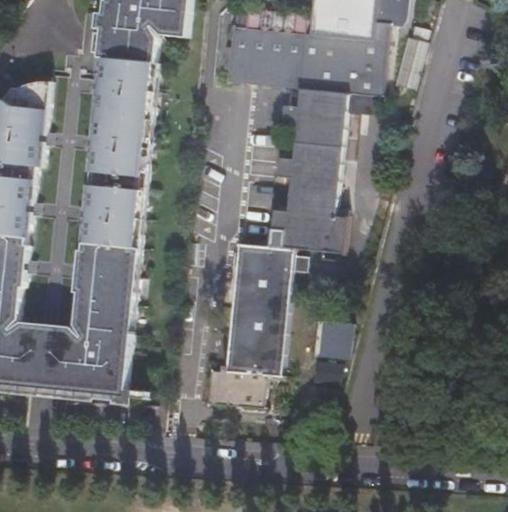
[(0,384),(129,397),(130,389),(156,65),(154,64),(156,36),(150,27),(153,25),(160,34),(187,35),(188,0),(103,0),(102,13),(96,13),(95,26),(101,27),(98,56),(101,56),(100,65),(96,65),(95,79),(121,82),(120,94),(94,92),(92,106),(96,106),(95,121),(92,121),(90,135),(116,138),(115,150),(89,148),(87,163),(90,163),(87,193),(84,193),(83,207),(110,209),(109,222),(82,219),(81,234),(84,234),(82,249),(79,249),(78,264),(105,267),(104,281),(76,277),(75,292),(78,293),(76,323),(84,335),(84,336),(71,326),(21,323),(12,331),(11,329),(19,318),(22,288),(26,287),(27,273),(1,271),(2,258),(28,260),(30,244),(26,244),(27,229),(31,229),(32,214),(5,212),(6,199),(33,202),(35,166),(41,167),(43,145),(18,142),(19,129),(44,131),(49,82),(29,84),(22,86),(13,91),(11,89),(6,98),(1,109),(0,111),(0,384)]
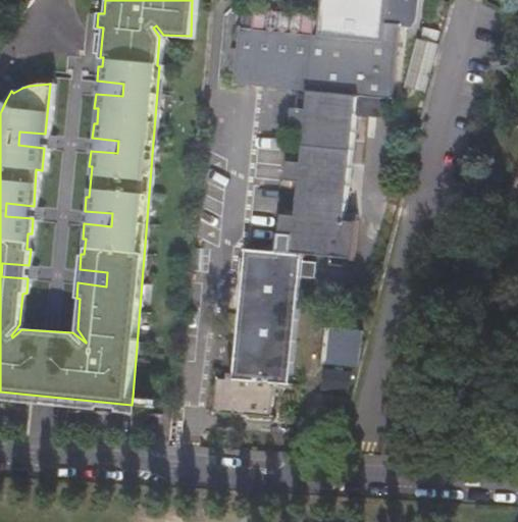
[(350,114),(352,103),(352,95),(384,98),(393,27),(393,23),(381,21),(382,0),(318,0),(315,40),(306,39),(306,25),(300,18),(254,14),(247,19),(246,33),(234,32),(227,86),(304,94),(302,108),(290,107),(288,126),(300,128),(297,161),(285,160),(282,180),(295,181),(292,215),(278,213),(277,232),(290,233),(288,253),(245,249),(232,373),(227,373),(227,379),(214,377),(210,412),(267,418),(271,383),(287,385),(299,275),(300,262),(301,254),(352,260),(356,220),(341,218),(350,114)]
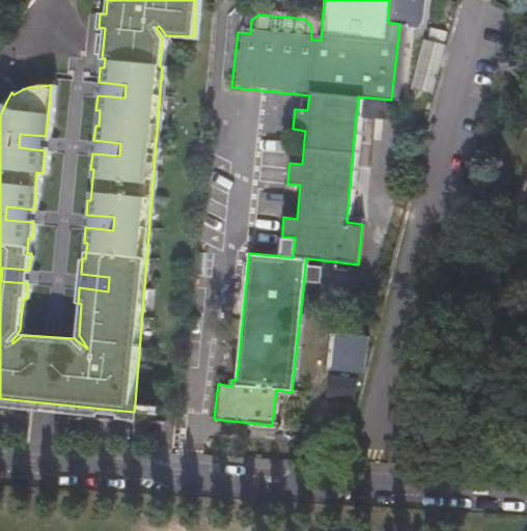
[(424,0),(389,0),(388,22),(399,24),(399,27),(417,29),(424,21),(424,0)]
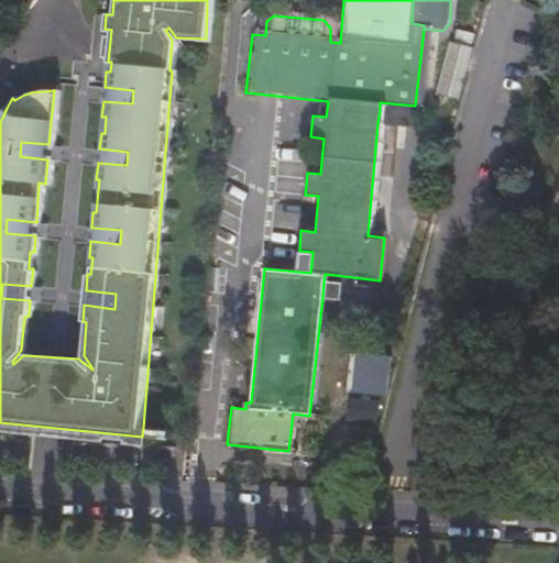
[(434,95),(457,100),(471,47),(448,42),(434,95)]
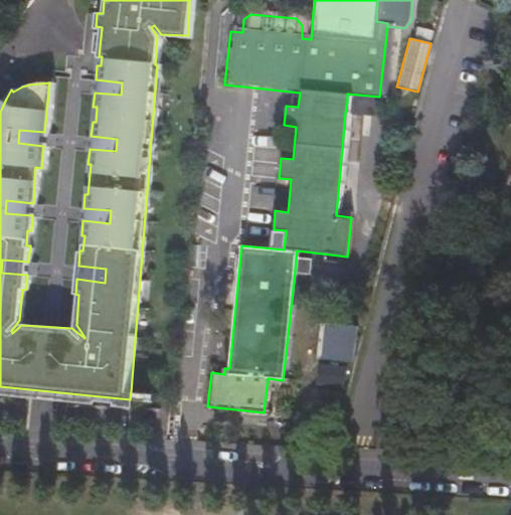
[(122,82),(96,79),(95,93),(121,95),(122,82)]
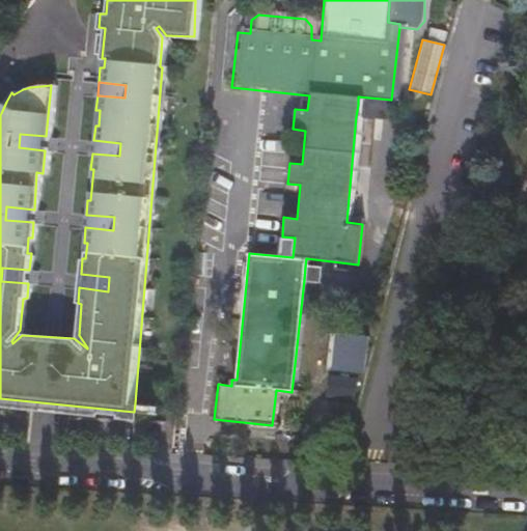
[(383,107),(358,105),(356,116),(382,118),(383,107)]
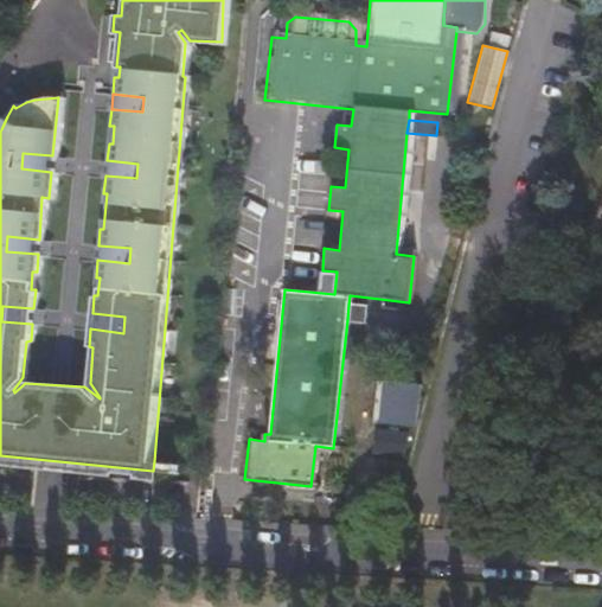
[(51,172),(52,155),(23,153),(21,168),(51,172)]
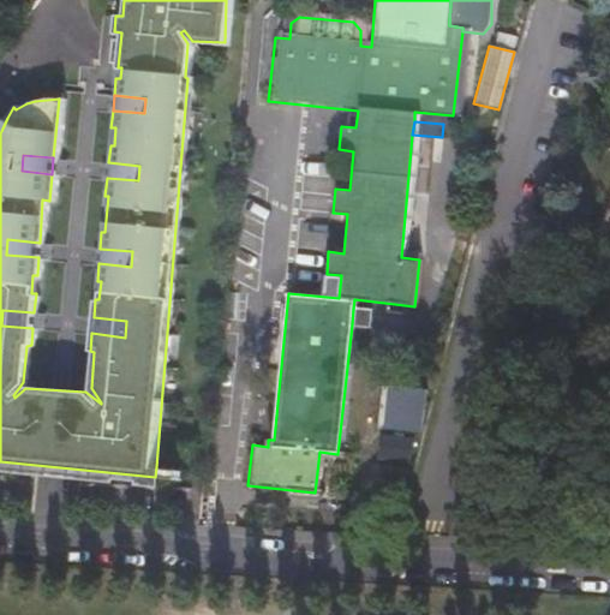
[(139,166),(108,162),(107,178),(138,180),(139,166)]
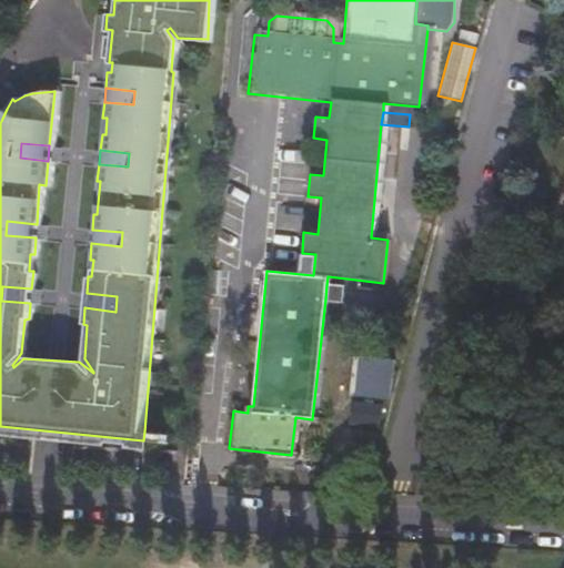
[(36,237),(37,224),(7,221),(6,235),(36,237)]
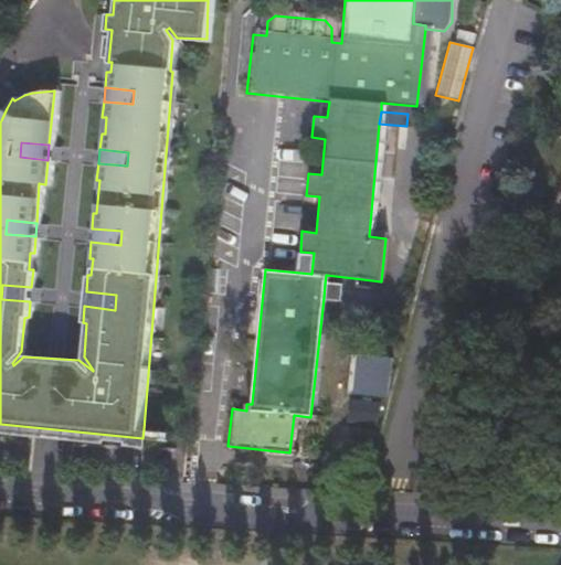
[(122,231),(92,228),(91,242),(120,245),(122,231)]
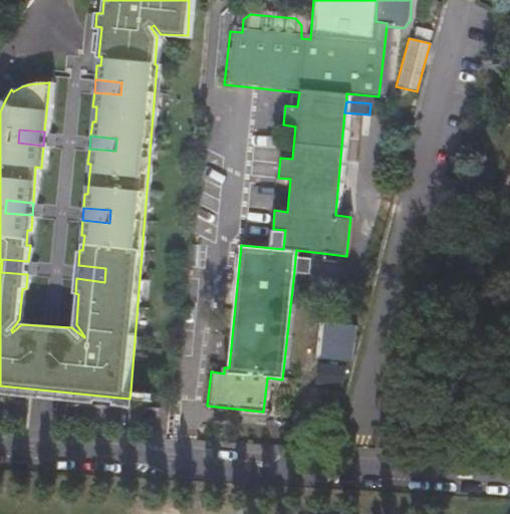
[(295,258),(294,271),(309,272),(310,259),(295,258)]
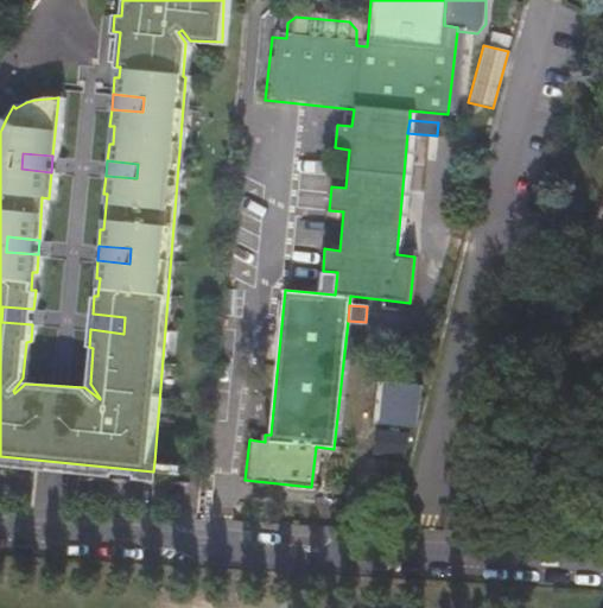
[(32,324),(33,309),(2,306),(1,322),(32,324)]
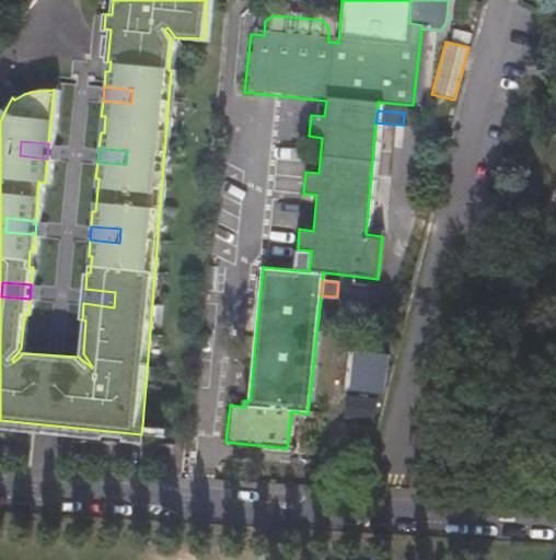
[(85,289),(83,303),(114,307),(115,292),(85,289)]
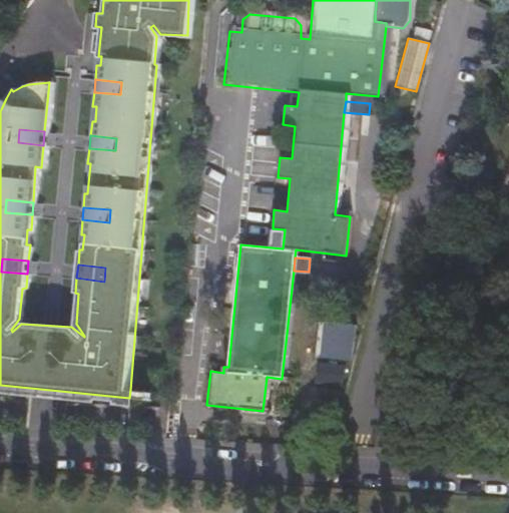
[(319,358),(350,362),(354,325),(323,322),(319,358)]
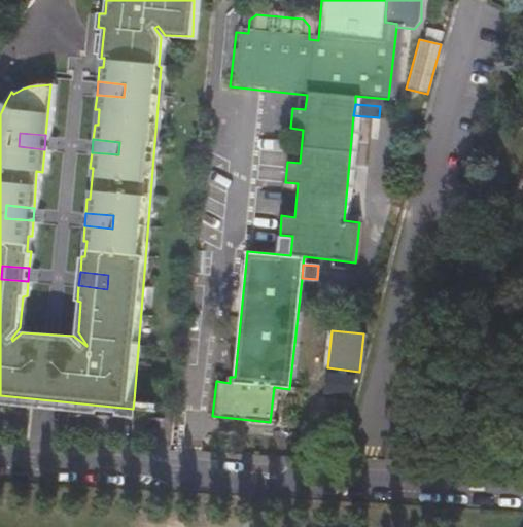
[(134,400),(133,409),(154,411),(154,401),(134,400)]
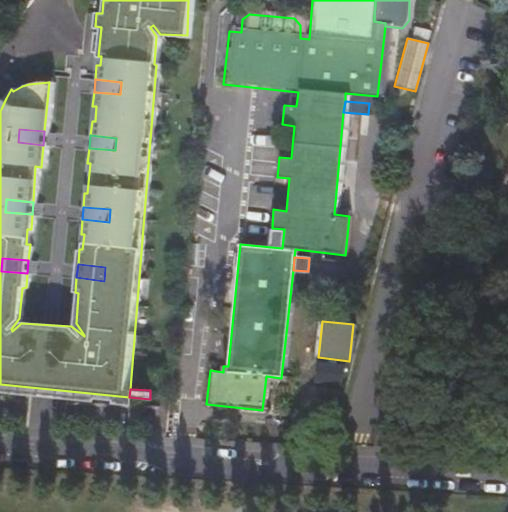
[(334,423),(339,404),(322,401),(319,420),(334,423)]
